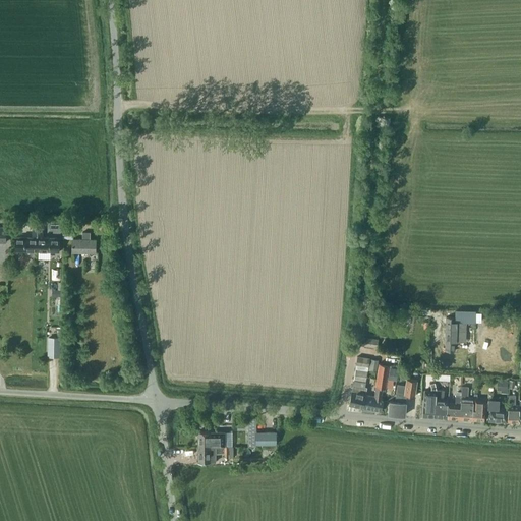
[(15,250),(24,250),(38,251),(38,227),(33,227),(33,237),(15,237),(15,250)]
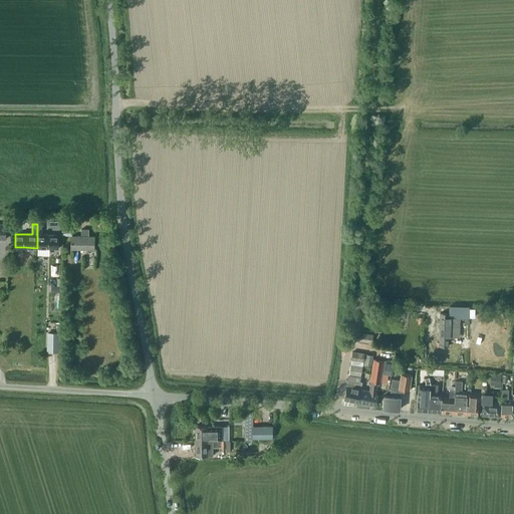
[(59,235),(50,234),(42,234),(42,224),(37,224),(37,248),(59,248),(59,235)]
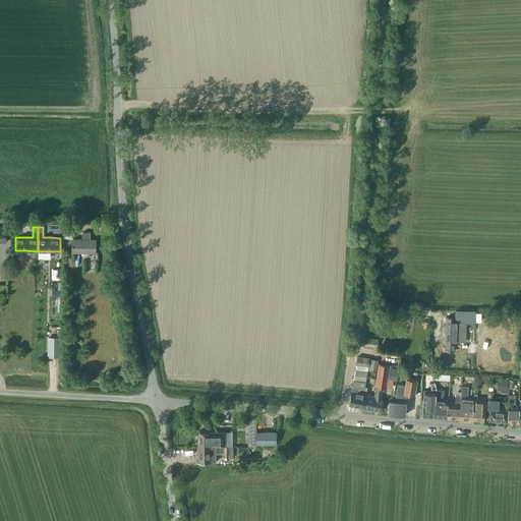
[(96,252),(96,239),(90,239),(90,232),(82,232),(82,239),(72,239),(72,251),(96,252)]
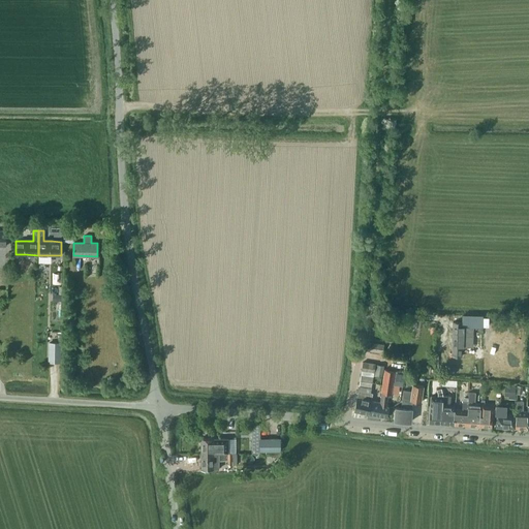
[(463,316),(463,322),(463,325),(463,327),(472,327),(483,327),(484,316),(463,316)]
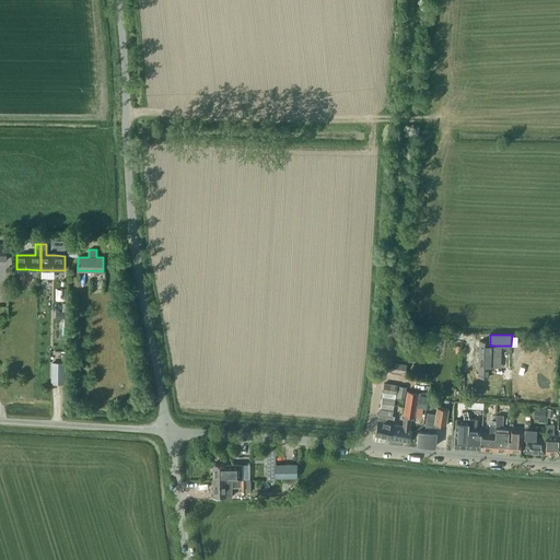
[(405,341),(406,340),(393,338),(391,349),(404,350),(404,349),(405,341)]
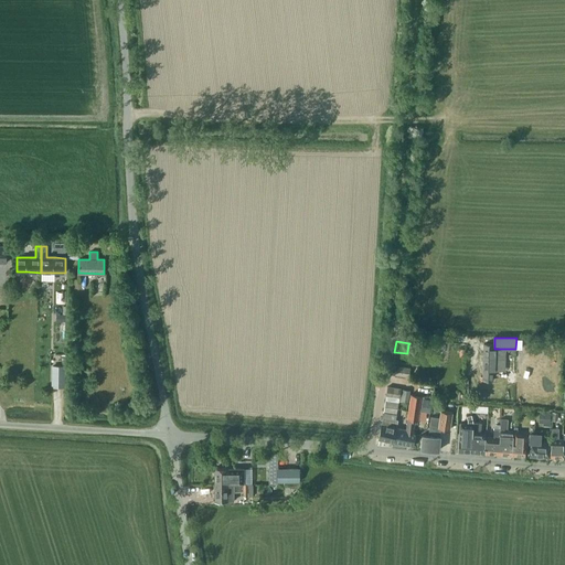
[(483,344),(483,373),(493,373),(493,370),(504,370),(504,349),(494,349),(494,348),(494,344),(483,344)]
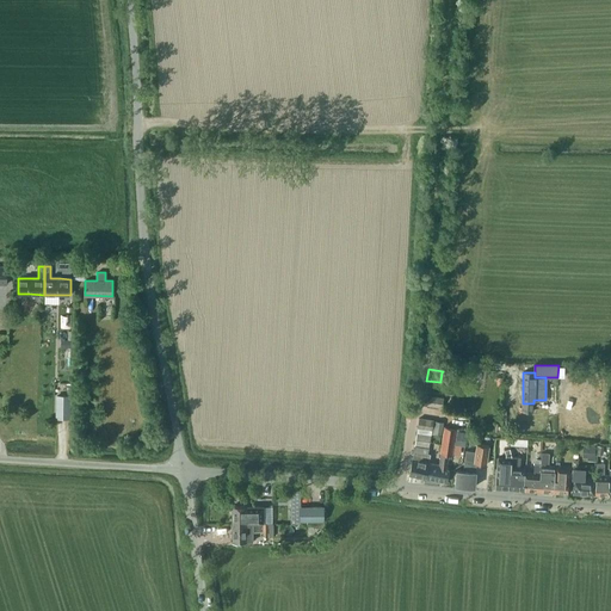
[(442,407),(444,397),(425,395),(423,405),(442,407)]
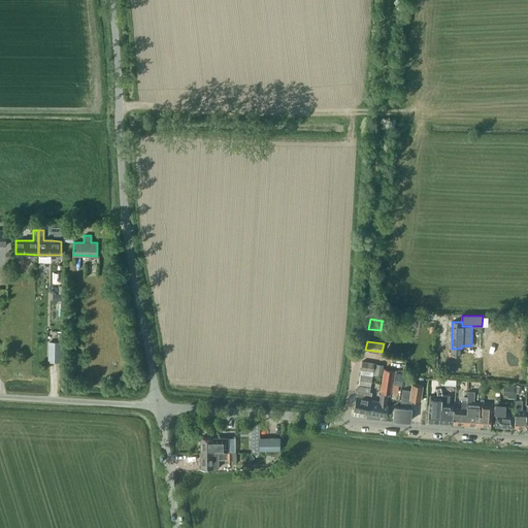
[(374,363),(362,361),(361,369),(373,371),(374,363)]
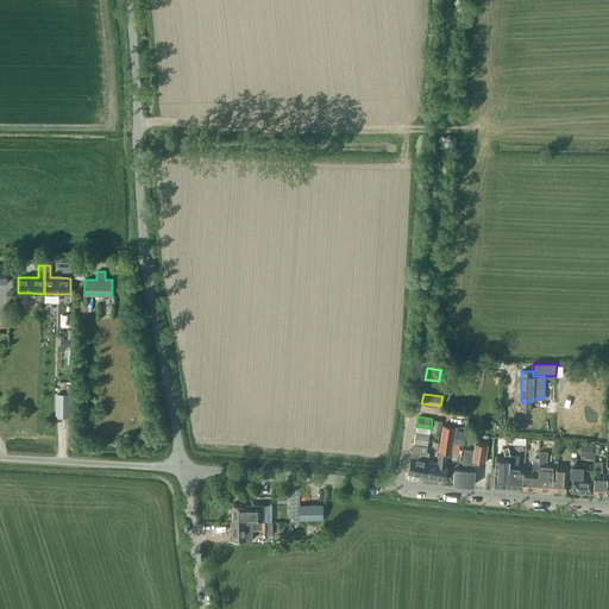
[(432,433),(440,434),(443,421),(433,420),(432,433)]
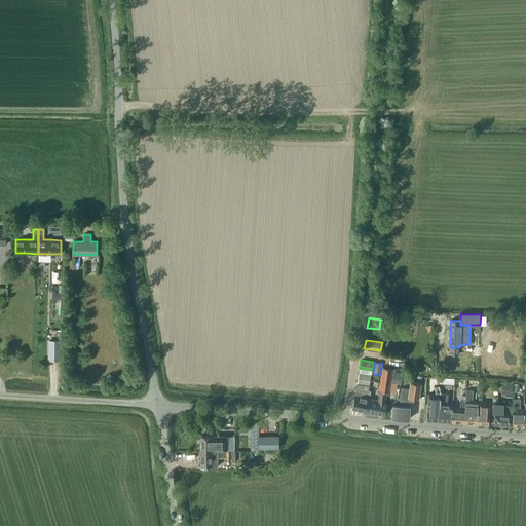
[(398,382),(400,371),(393,369),(382,367),(379,389),(377,401),(369,399),(366,412),(384,415),(386,404),(383,403),(383,401),(385,401),(386,395),(388,395),(389,390),(391,381),(398,382)]
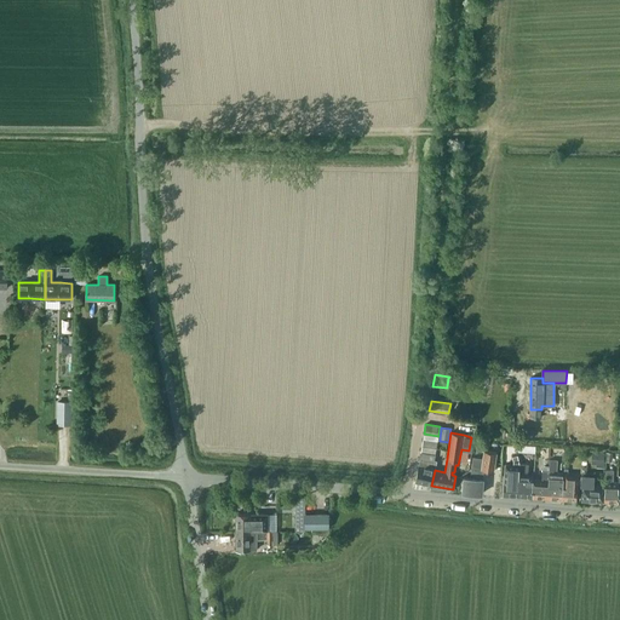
[(435,454),(438,436),(424,434),(420,452),(435,454)]
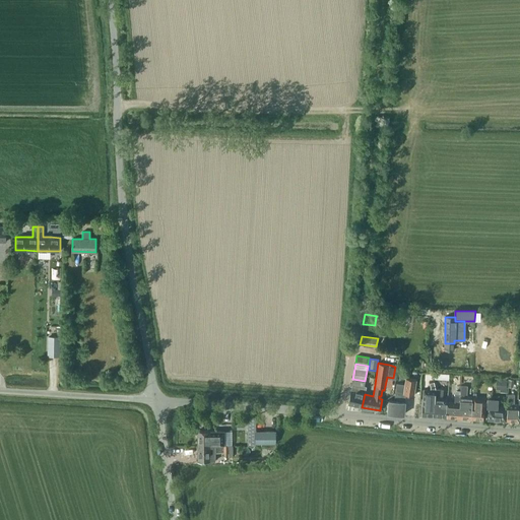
[(404,401),(405,394),(413,395),(416,379),(405,378),(404,384),(396,383),(394,400),(389,400),(388,413),(404,414),(404,401)]
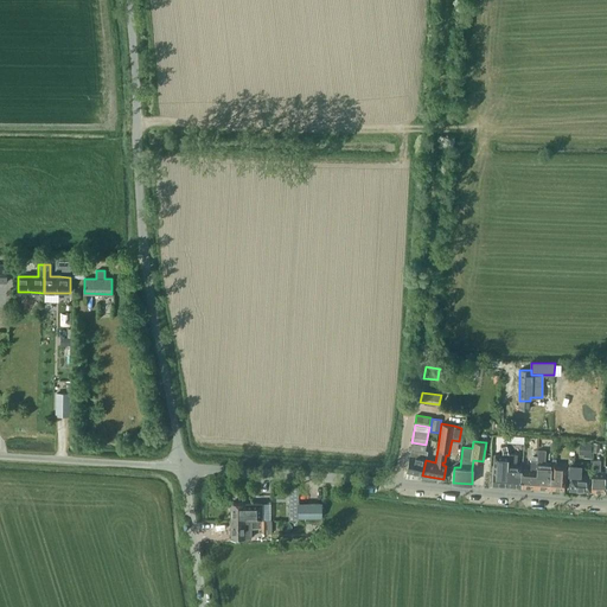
[(592,443),(579,442),(579,454),(583,455),(583,458),(590,459),(592,443)]
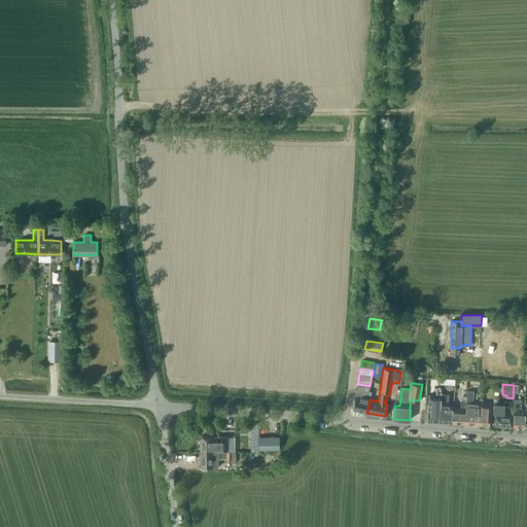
[(430,398),(430,406),(428,406),(427,421),(440,422),(442,394),(440,388),(432,387),(432,398),(430,398)]
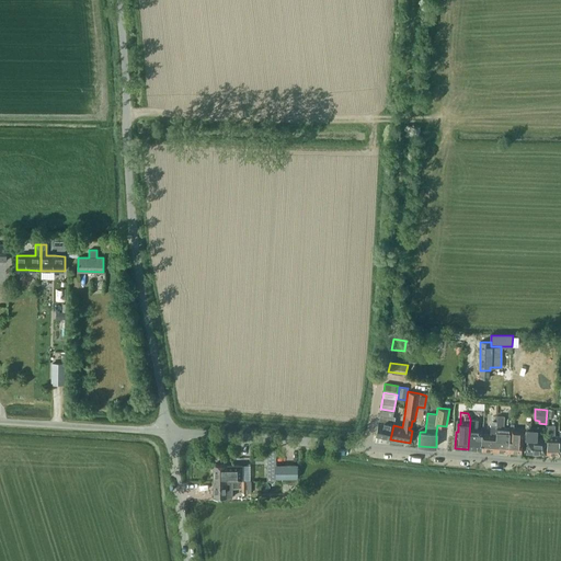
[(376,436),(390,439),(393,425),(395,418),(392,416),(379,413),(378,421),(376,436)]
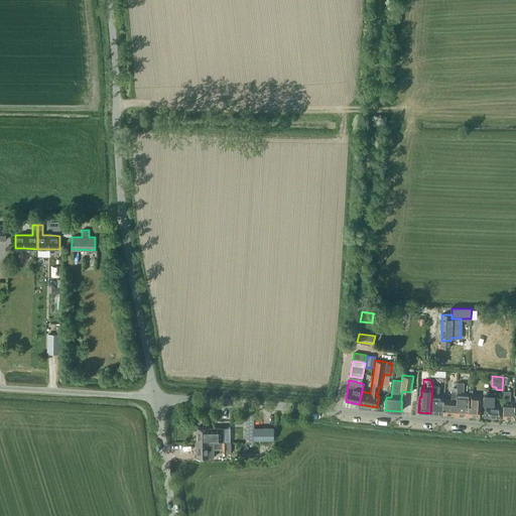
[(457,390),(456,401),(455,415),(467,416),(469,402),(469,395),(464,394),(465,383),(457,382),(457,388),(457,390)]
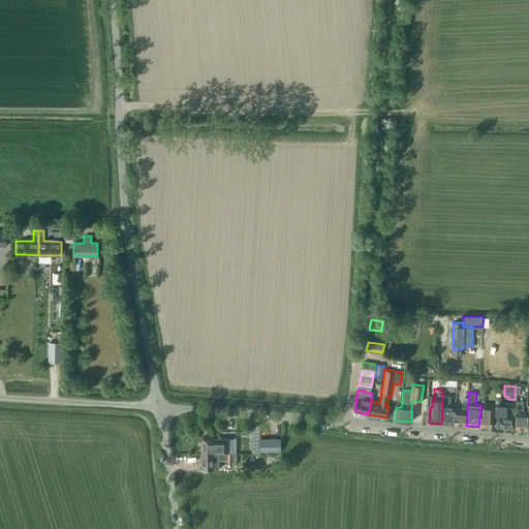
[(441,424),(454,425),(455,406),(448,405),(448,404),(450,402),(450,396),(443,396),(441,424)]
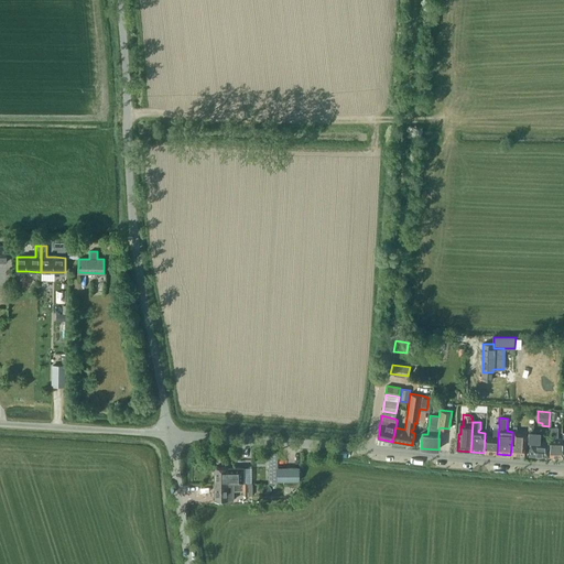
[(494,424),(494,427),(492,427),(492,437),(485,436),(484,453),(497,454),(498,438),(499,426),(499,424),(494,424)]
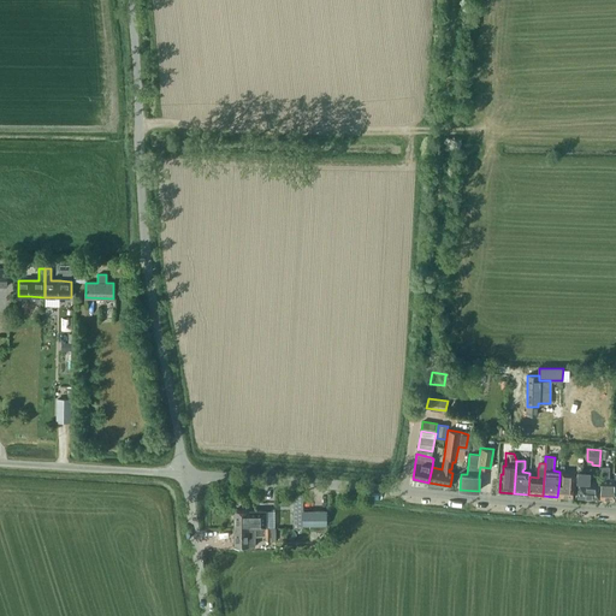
[(561,466),(560,472),(560,480),(557,497),(572,498),(573,486),(574,472),(564,471),(564,466),(561,466)]
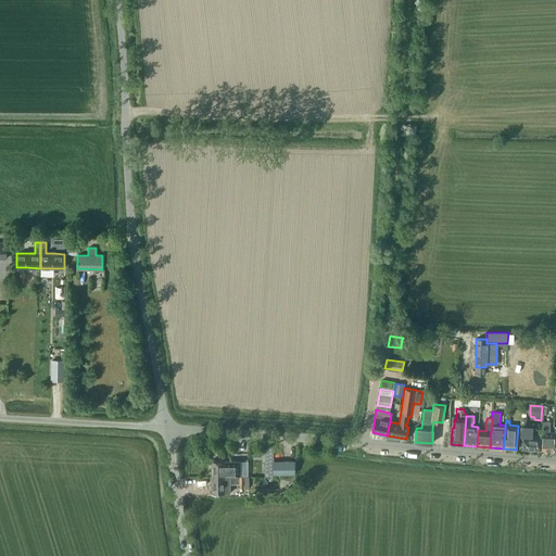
[(554,433),(550,433),(550,421),(543,421),(543,432),(542,432),(542,438),(541,451),(544,451),(554,451),(554,437),(554,433)]
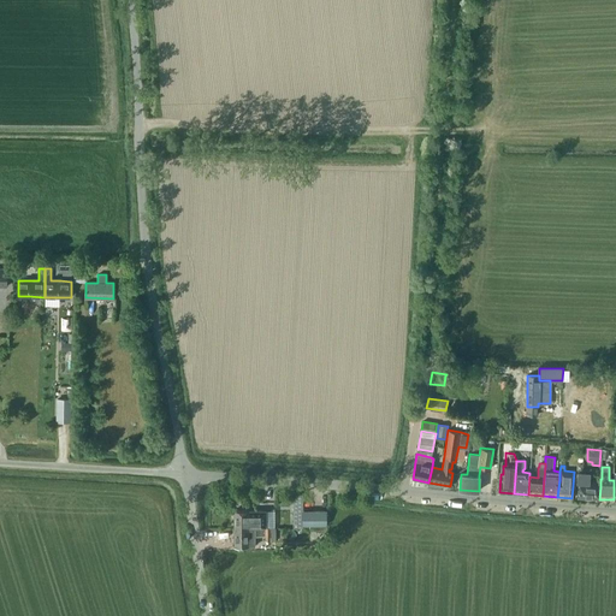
[(578,472),(576,477),(576,484),(579,484),(578,498),(599,499),(600,485),(590,485),(590,473),(578,472)]
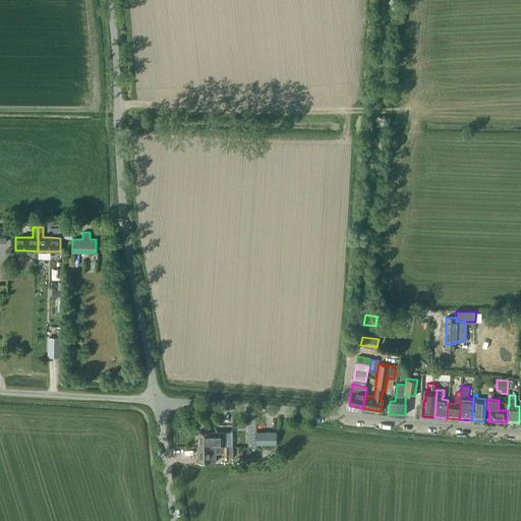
[(215,447),(215,446),(224,446),(224,439),(224,432),(225,432),(225,431),(197,431),(197,447),(210,447),(215,447)]
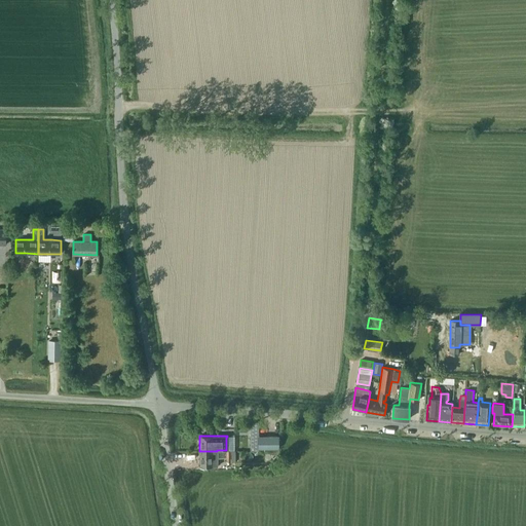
[(279,436),(258,437),(258,448),(279,448),(279,436)]
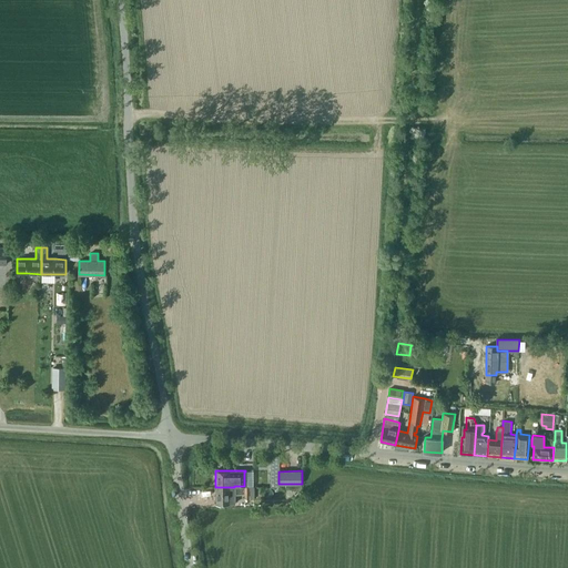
[(235,504),(234,495),(244,494),(244,498),(250,498),(250,497),(254,497),(254,487),(253,487),(244,487),(244,486),(234,486),(234,487),(229,487),(215,487),(215,504),(229,504),(235,504)]
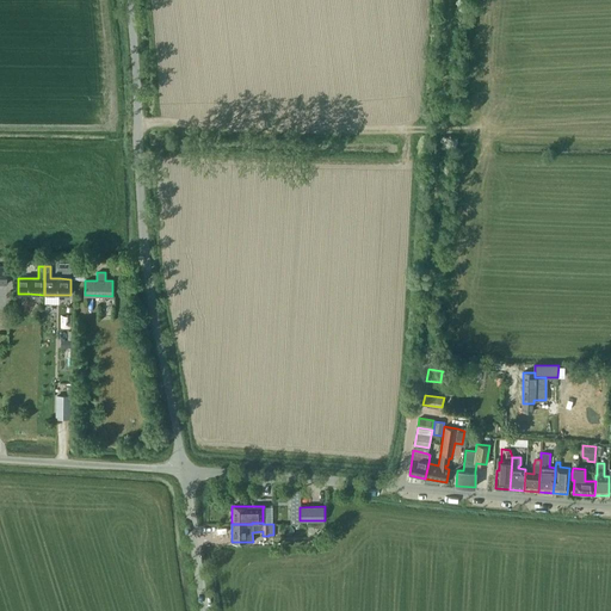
All buildings are outlined.
